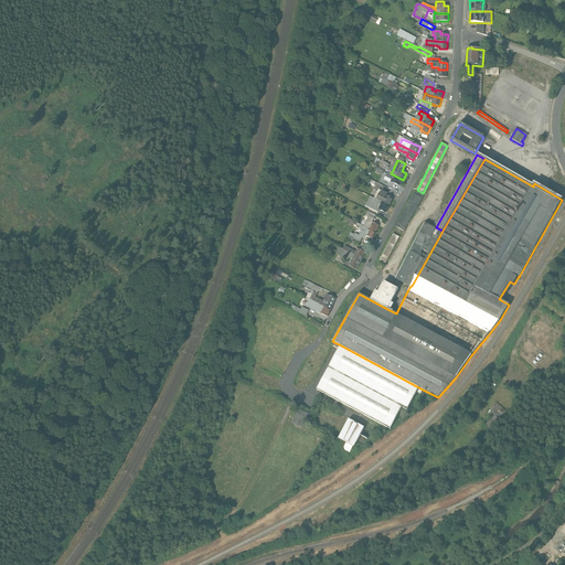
[(391,173),(387,172),(385,177),(392,180),(391,182),(400,187),(403,180),(391,173)]
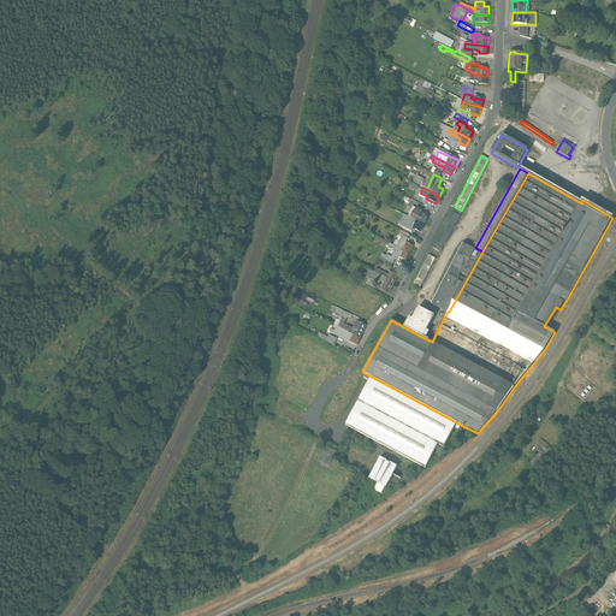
[(450,212),(431,248),(440,253),(460,217),(450,212)]
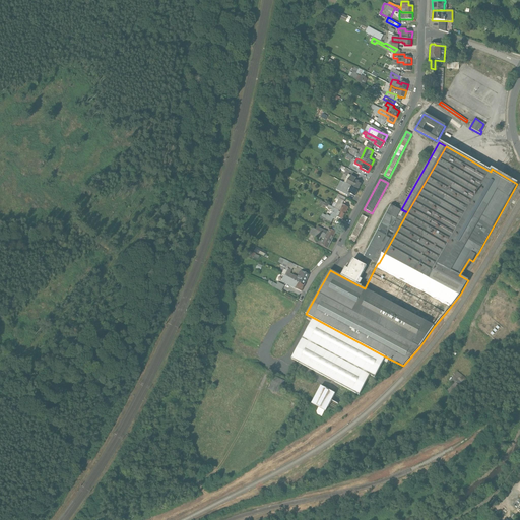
[(346,183),(341,181),(339,186),(344,188),(344,189),(346,190),(347,189),(349,185),(346,183)]
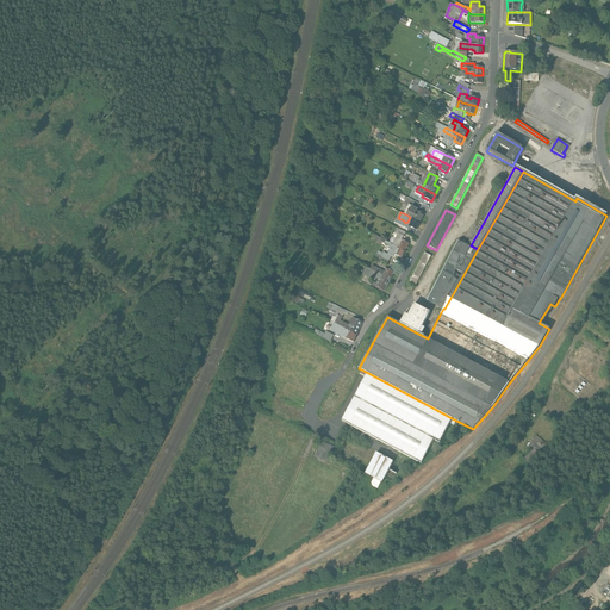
[(423,216),(416,212),(412,218),(419,223),(423,216)]
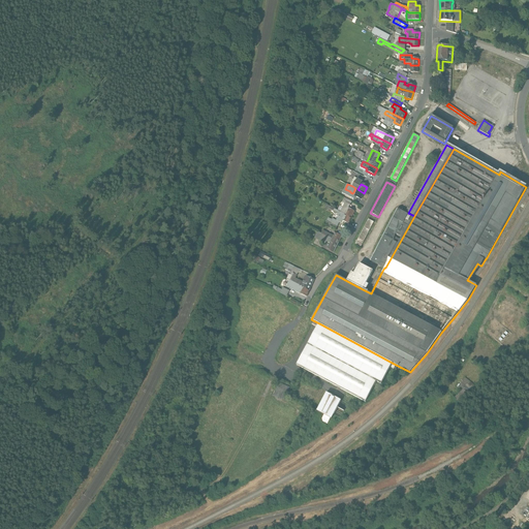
[(358,189),(355,188),(353,192),(355,193),(354,196),(361,199),(364,193),(358,189)]
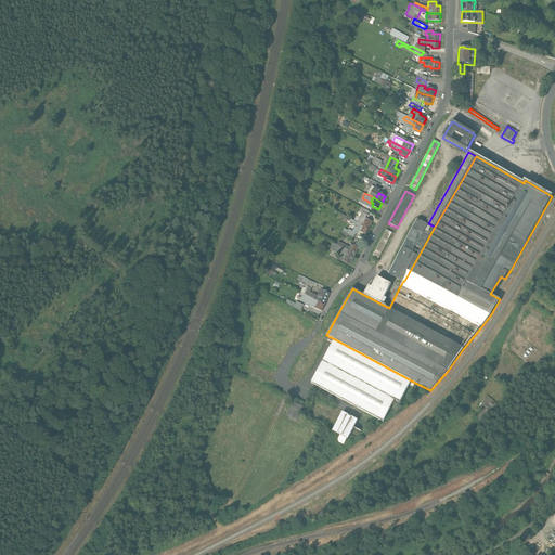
[(368,215),(362,213),(362,215),(360,218),(357,217),(355,221),(358,222),(369,229),(372,222),(365,219),(368,215)]
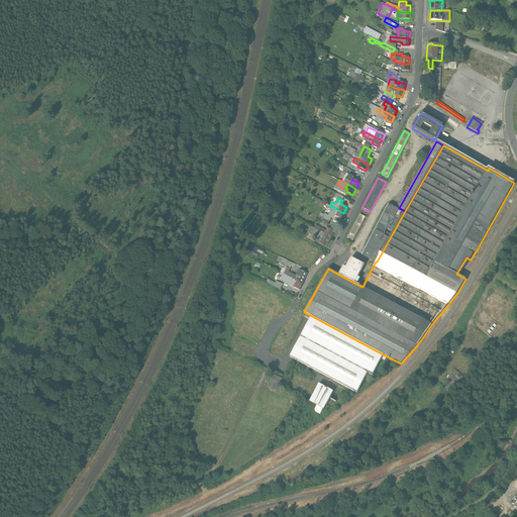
[(389,204),(363,254),(376,262),(377,262),(390,238),(384,235),(386,229),(392,232),(398,221),(399,221),(404,213),(389,204)]
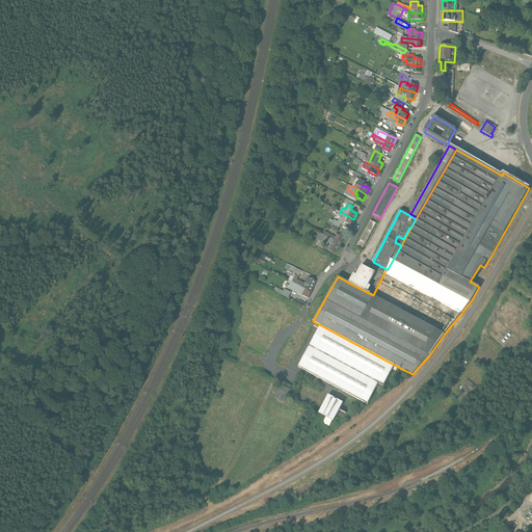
[(353,219),(343,213),(339,222),(341,223),(343,224),(344,222),(350,225),(353,219)]
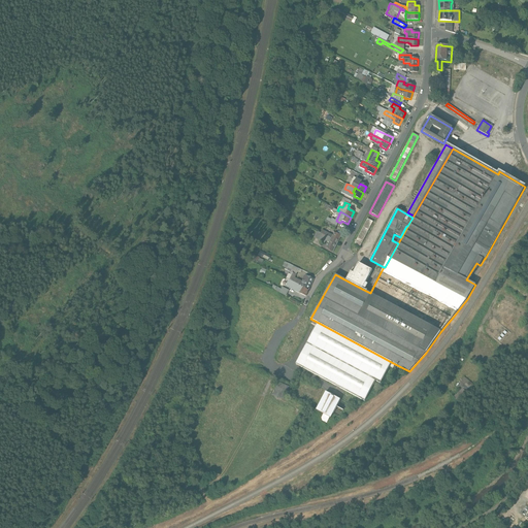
[(367,219),(354,244),(360,248),(373,222),(367,219)]
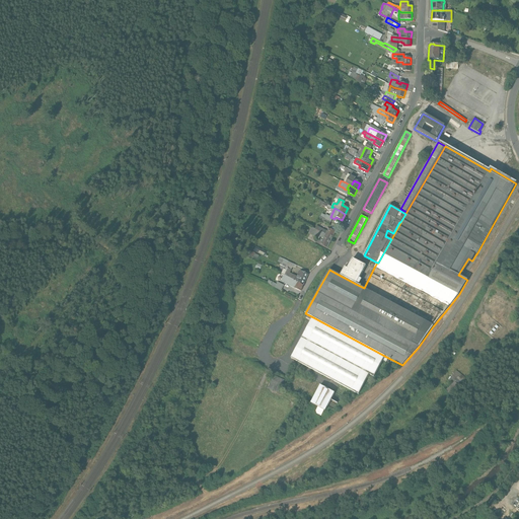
[(315,229),(312,228),(309,234),(315,237),(316,235),(318,231),(315,229)]
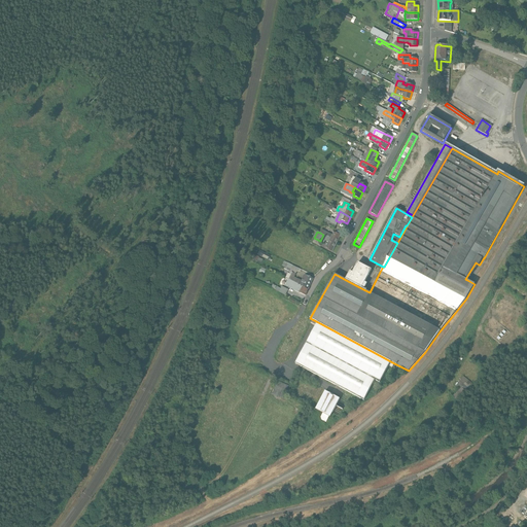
[(341,236),(334,233),(332,236),(328,234),(326,236),(338,242),(341,236)]
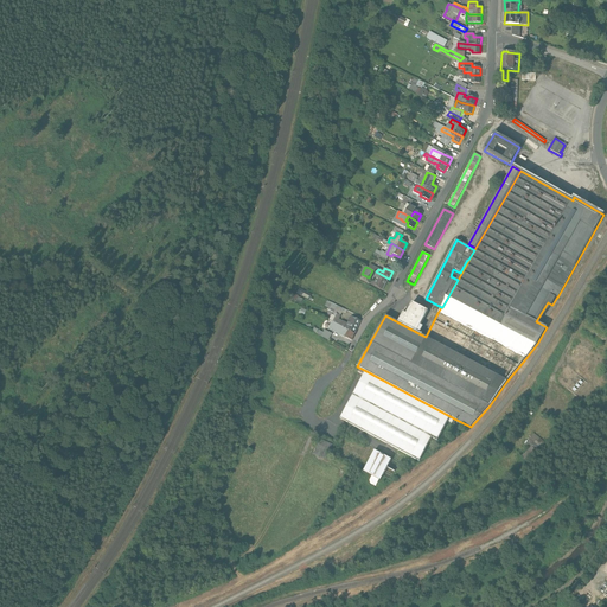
[(376,272),(372,270),(370,275),(378,280),(375,287),(383,291),(385,286),(389,279),(376,272)]
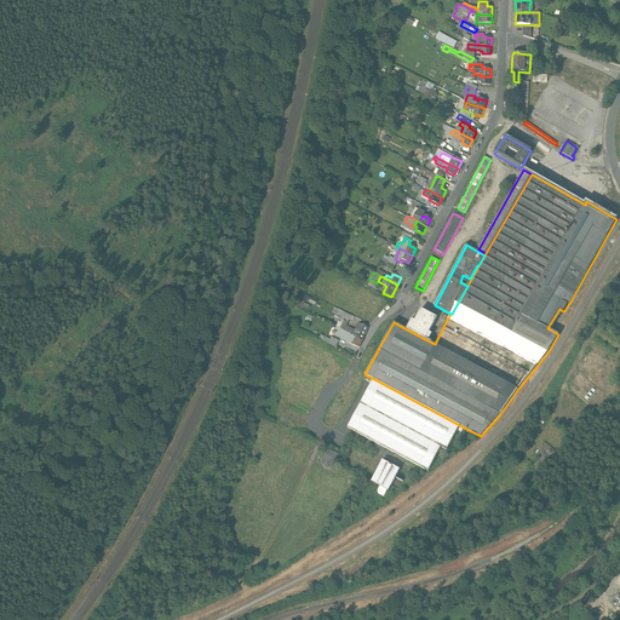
[(306,293),(304,299),(317,306),(320,299),(306,293)]
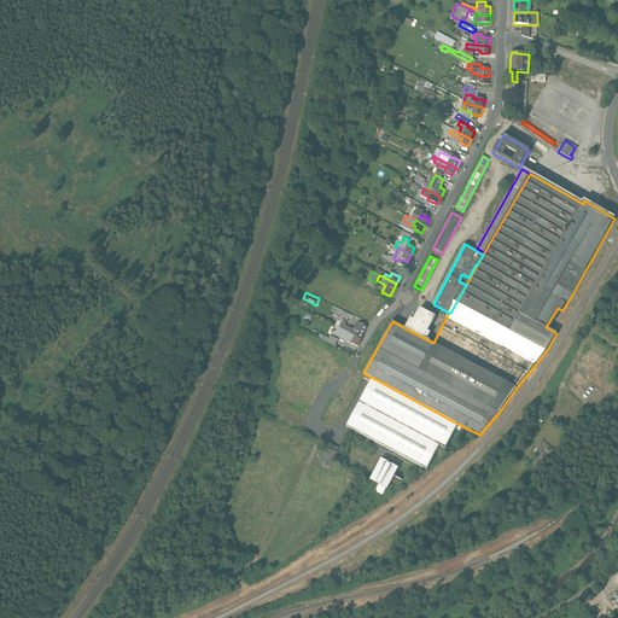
[(420,308),(414,320),(410,319),(406,328),(424,338),(436,316),(420,308)]
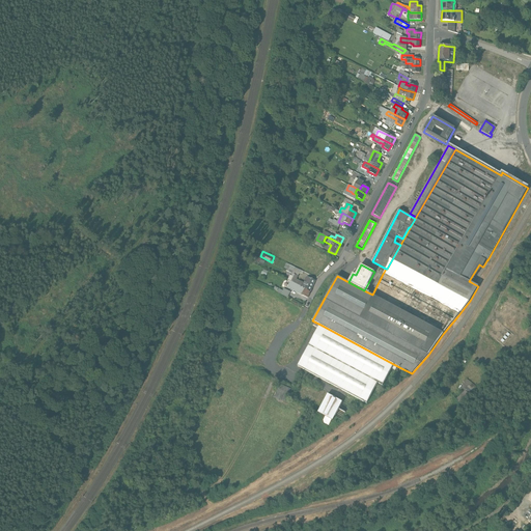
[(479,264),(469,281),(471,282),(472,280),(474,277),(476,275),(478,271),(479,271),(482,267),(479,264)]
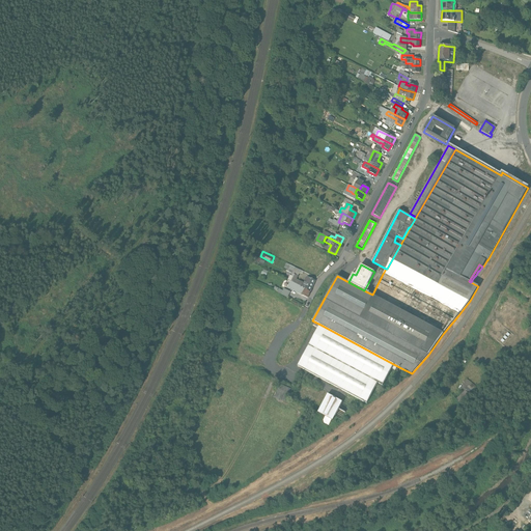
[(301,271),(295,268),(292,274),(295,275),(298,277),(301,271)]
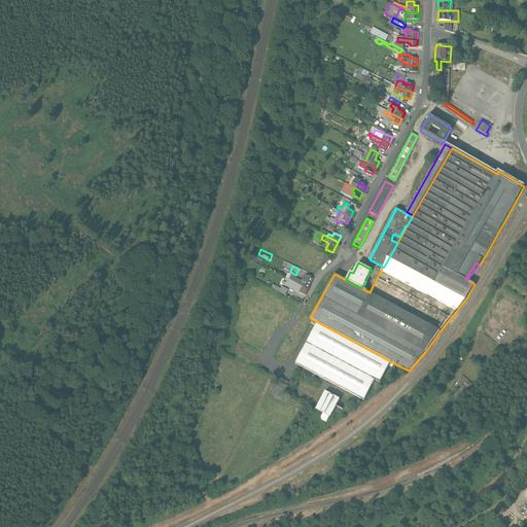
[(295,275),(292,273),(288,279),(296,283),(297,284),(308,289),(313,279),(305,275),(302,281),(293,277),(295,275)]
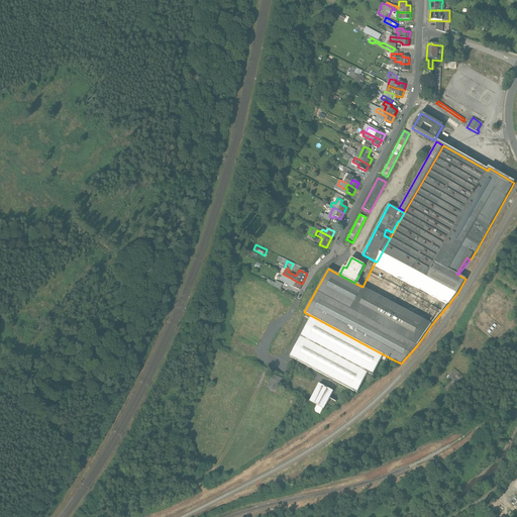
[(291,278),(283,274),(280,281),(299,290),(302,284),(292,279),(291,278)]
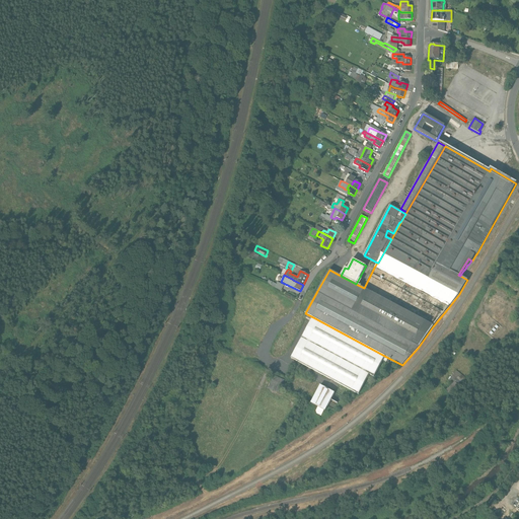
[(284,286),(278,283),(275,288),(281,291),(284,286)]
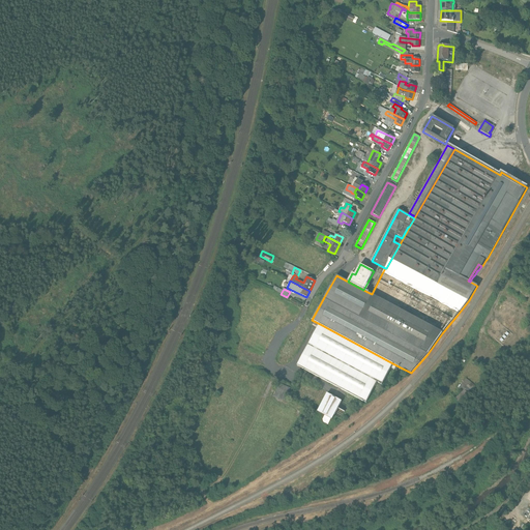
[(520,300),(506,291),(502,299),(514,307),(520,300)]
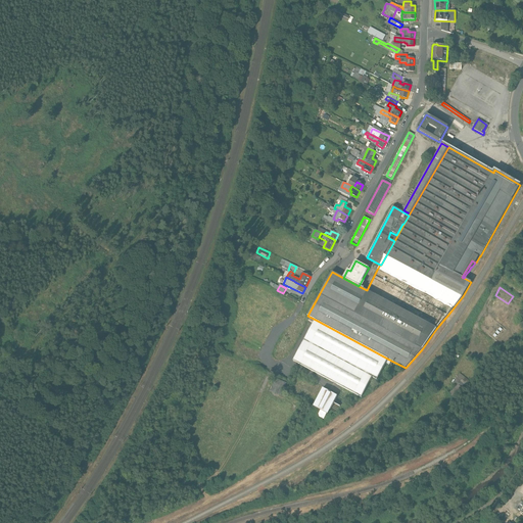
[(506,307),(494,300),(491,305),(502,313),(506,307)]
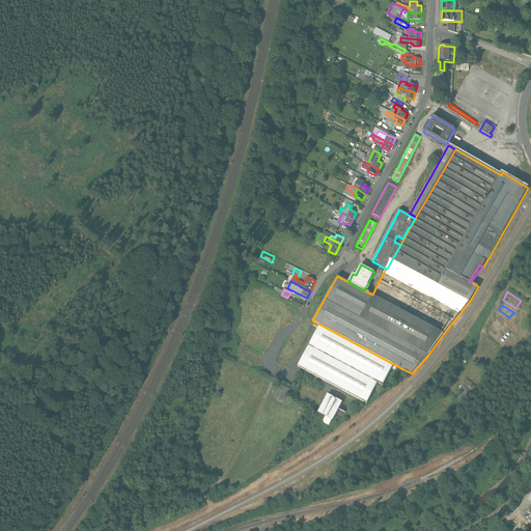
[(530,316),(522,311),(515,320),(519,323),(518,325),(520,327),(522,325),(525,327),(530,316)]
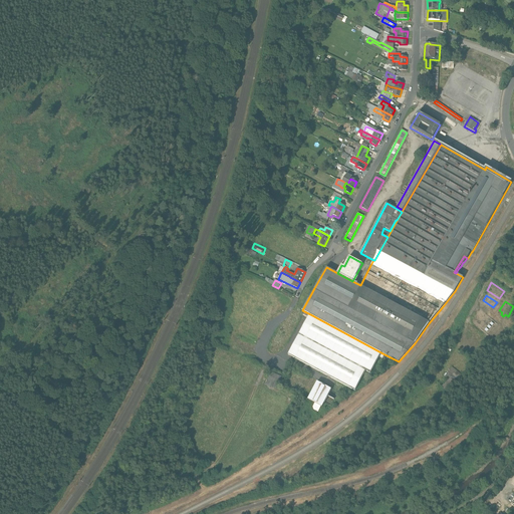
[(495,315),(490,312),(487,318),(492,321),(495,315)]
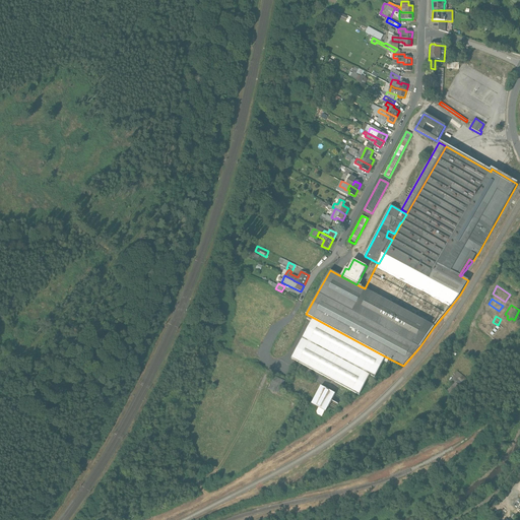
[(389,359),(314,318),(291,359),(360,395),(370,375),(375,378),(384,361),(387,363),(389,359)]
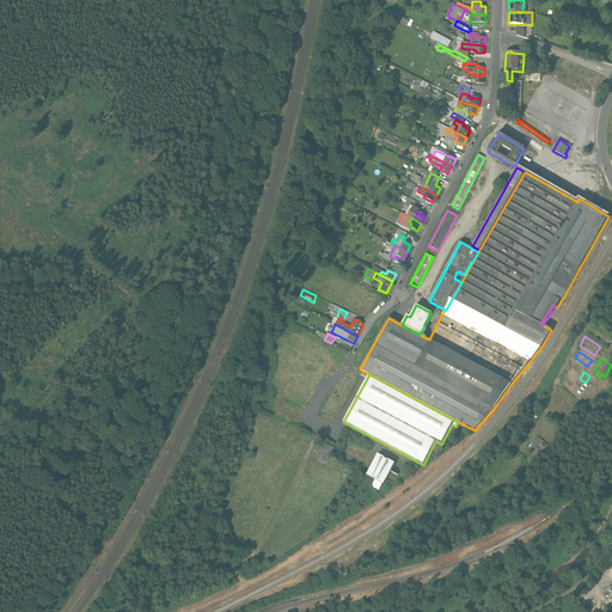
[(607,386),(591,375),(586,383),(588,384),(585,390),(588,391),(591,386),(595,389),(594,391),(599,395),(601,396),(607,386)]
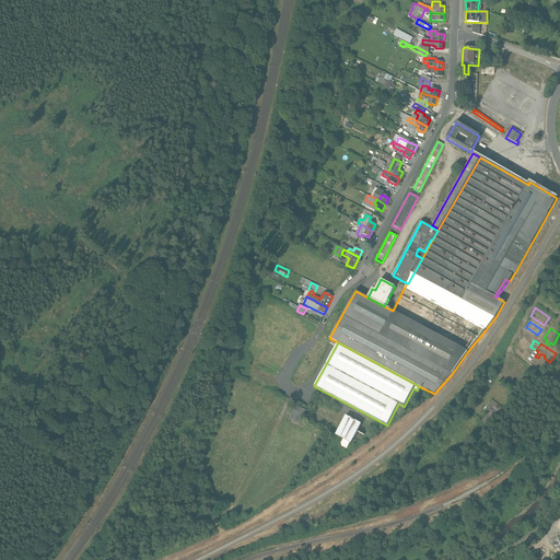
[(242,380),(238,387),(245,391),(248,383),(242,380)]
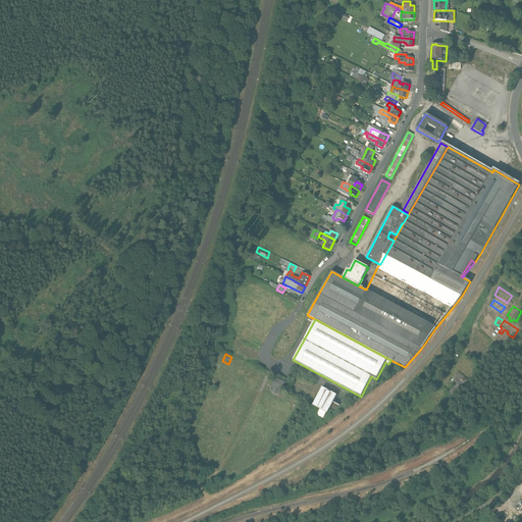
[(285,382),(275,378),(271,386),(281,390),(285,382)]
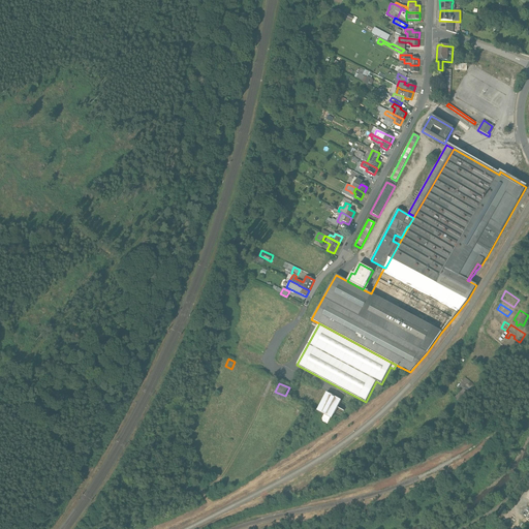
[(341,400),(327,393),(317,411),(332,418),(341,400)]
